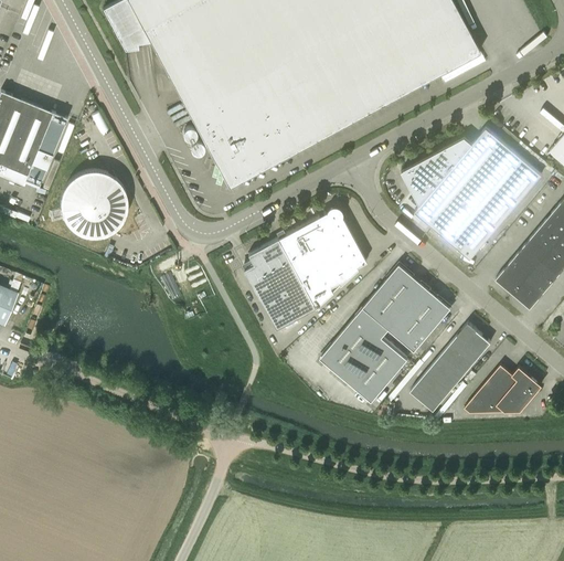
[(486,64),(450,0),(125,0),(104,11),(126,52),(139,51),(138,45),(151,44),(230,189),(439,76),(445,86),(486,64)]
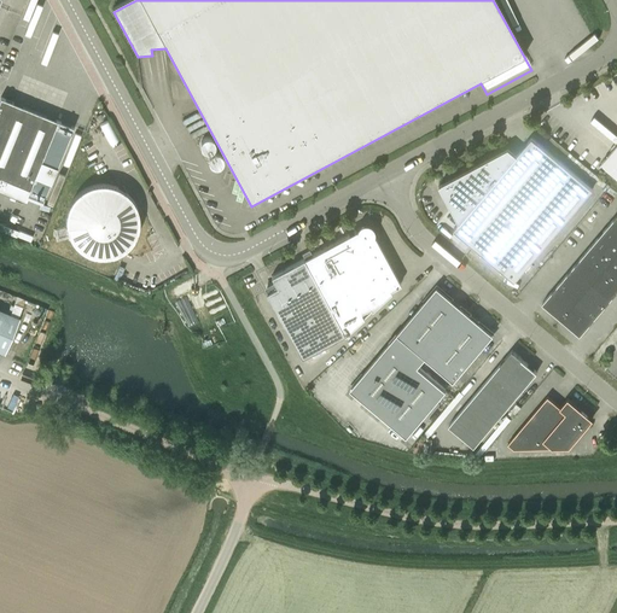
[(1,101),(0,105),(0,196),(25,206),(28,199),(44,205),(74,132),(1,101)]
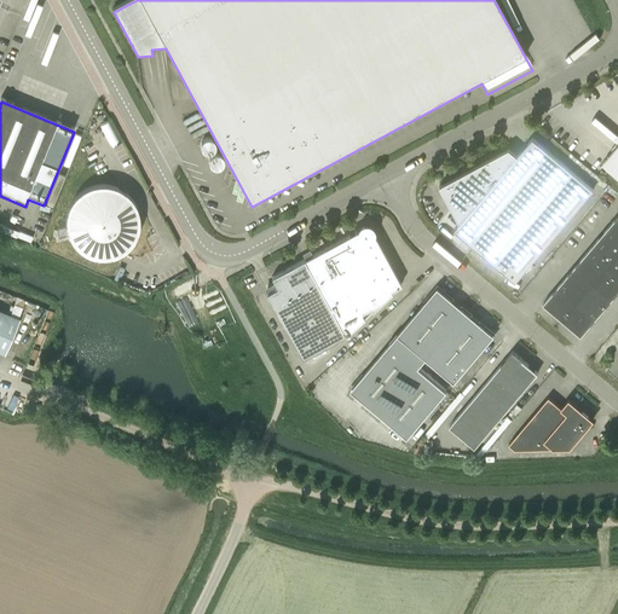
[(211,157),(212,157),(213,156),(214,155),(215,155),(215,154),(217,152),(217,151),(217,150),(217,149),(217,146),(215,146),(215,145),(214,144),(213,143),(212,143),(211,142),(209,142),(208,142),(207,143),(206,143),(204,144),(203,145),(202,146),(202,149),(201,150),(202,151),(202,152),(202,154),(203,155),(204,155),(206,156),(207,157),(208,157),(209,157),(211,157)]
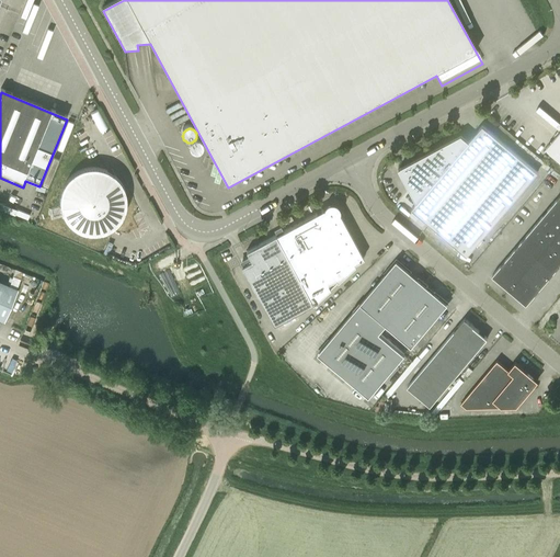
[(468,259),(538,175),(489,133),(483,128),(473,140),(470,145),(463,138),(412,166),(399,172),(418,206),(412,212),(432,228),(468,259)]
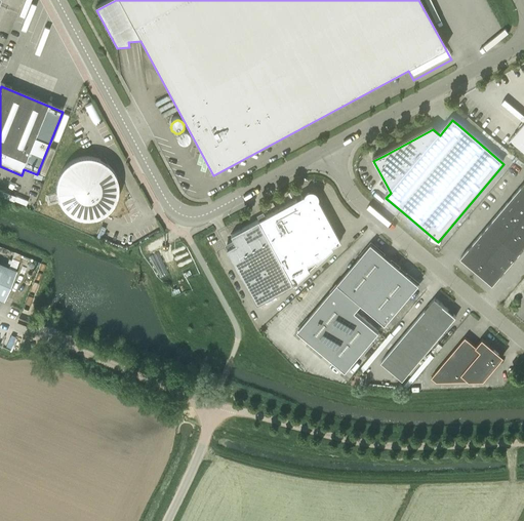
[(523,127),(511,143),(523,153),(523,127)]
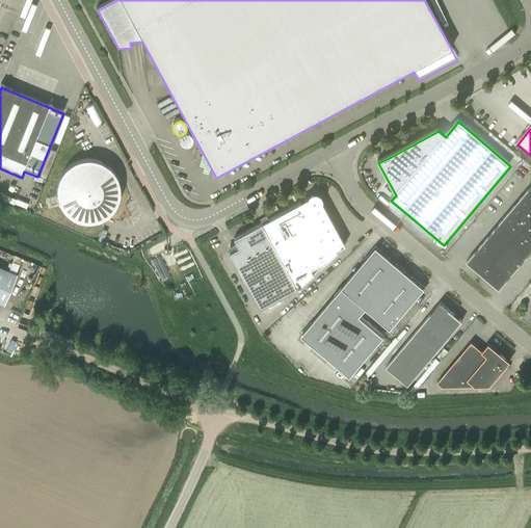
[(186,148),(187,148),(188,148),(189,148),(190,147),(191,146),(192,144),(192,143),(192,142),(193,141),(192,140),(192,139),(192,138),(191,137),(190,137),(189,136),(188,135),(187,135),(186,135),(185,135),(184,135),(183,136),(182,137),(181,138),(181,139),(180,140),(180,141),(180,142),(181,143),(181,144),(182,146),(182,147),(183,148),(184,148),(185,148),(186,148)]
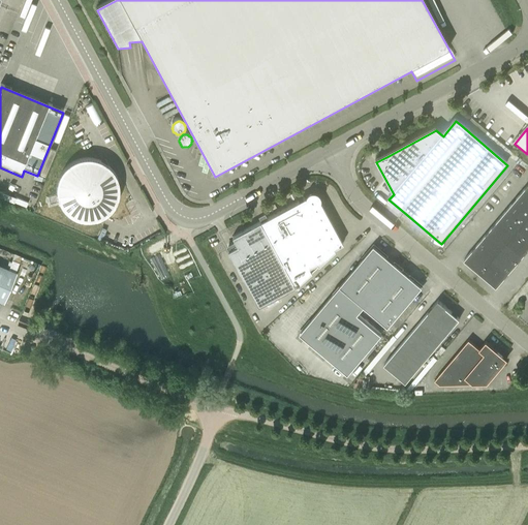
[(118,208),(120,202),(121,195),(121,189),(119,184),(117,178),(116,176),(114,173),(112,171),(110,168),(106,166),(104,165),(101,163),(98,162),(94,161),(88,161),(85,161),(82,162),(79,163),(75,164),(71,166),(66,171),(64,173),(62,175),(60,178),(59,182),(57,186),(57,189),(57,197),(57,201),(58,204),(59,207),(62,211),(64,214),(66,216),(68,218),(71,220),(73,221),(79,223),(83,224),(87,225),(91,225),(96,224),(99,223),(103,221),(109,218),(114,213),(118,208)]
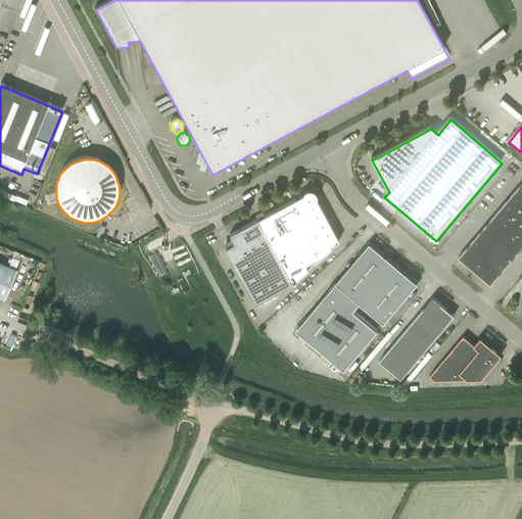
[(521,186),(460,261),(475,274),(491,287),(521,250),(521,186)]
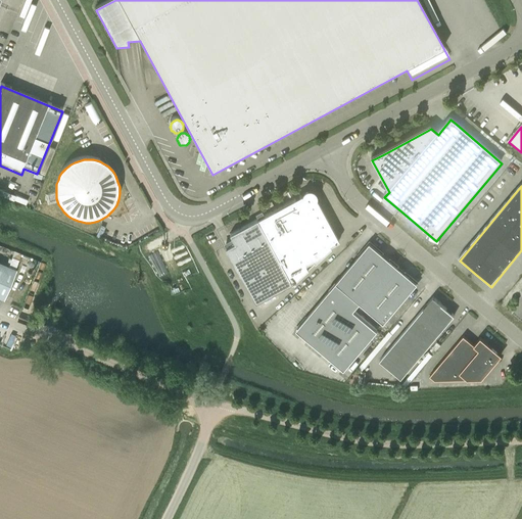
[(235,247),(226,252),(255,307),(292,286),(331,250),(330,249),(339,244),(317,203),(318,201),(317,198),(316,196),(314,198),(307,196),(306,193),(304,195),(302,196),(301,198),(230,238),(235,247)]
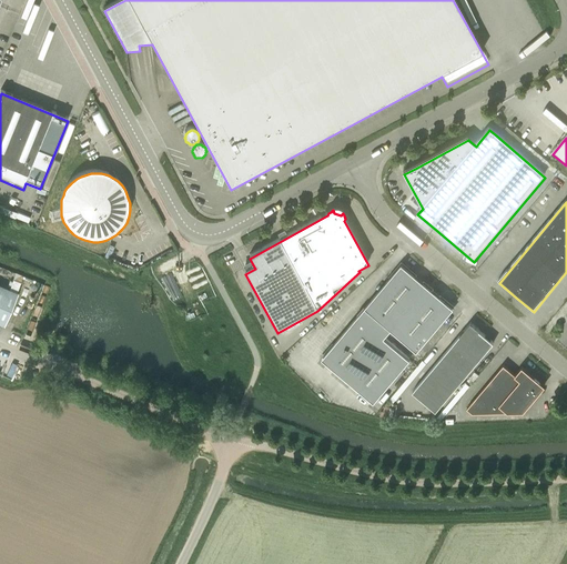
[(411,363),(385,341),(393,333),(392,332),(427,290),(403,269),(323,362),(375,405),(411,363)]
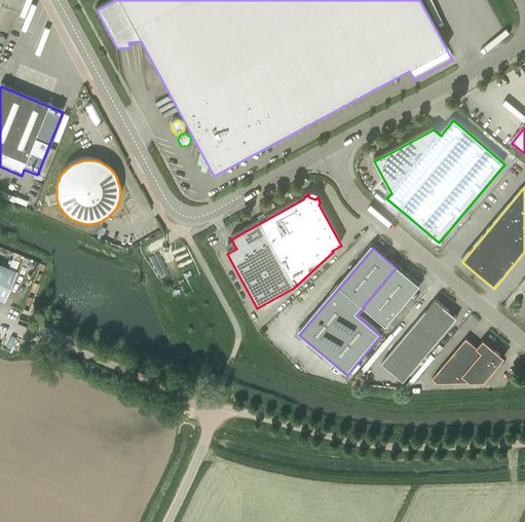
[(0,302),(5,304),(17,274),(0,266),(0,302)]
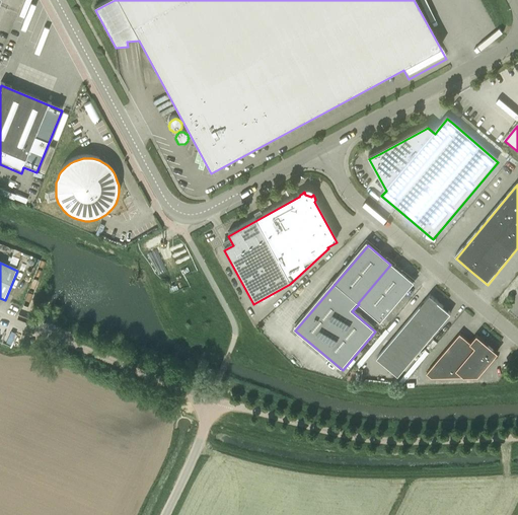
[(414,284),(390,265),(358,303),(359,304),(381,323),(403,297),(414,284)]
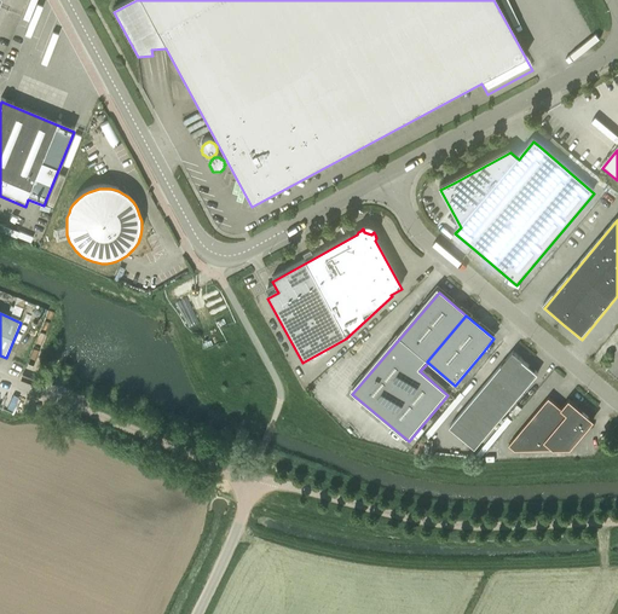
[(489,384),(450,430),(475,452),(514,406),(538,377),(523,364),(524,364),(514,355),(489,384)]
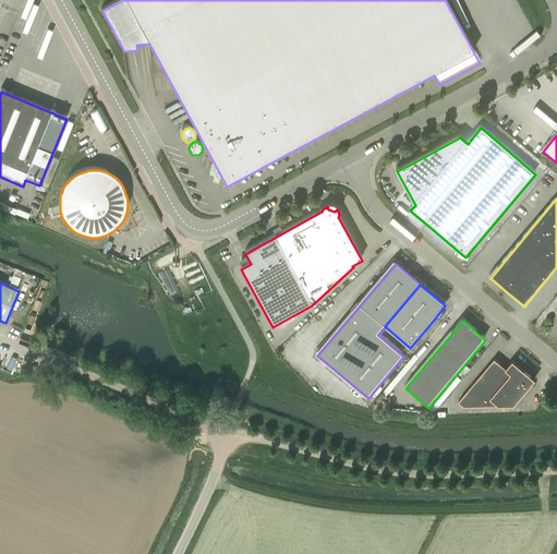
[(459,405),(464,409),(500,408),(515,408),(532,387),(532,380),(513,363),(506,372),(495,362),(459,405)]
